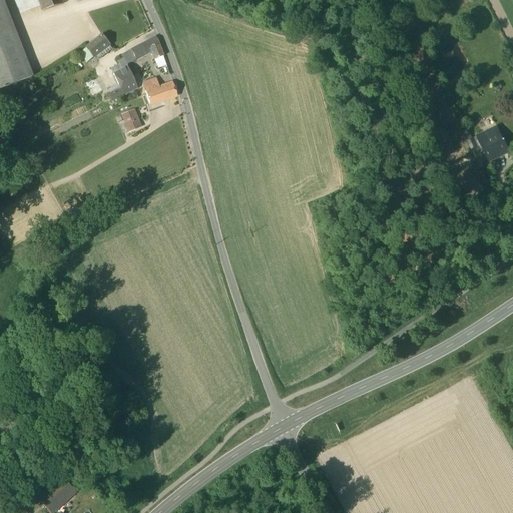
[(0,0),(0,89),(32,77),(1,0),(0,0)]
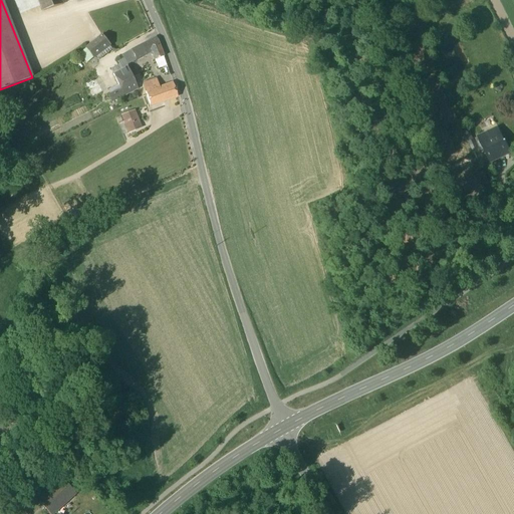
[(12,0),(19,15),(40,7),(37,0),(12,0)]
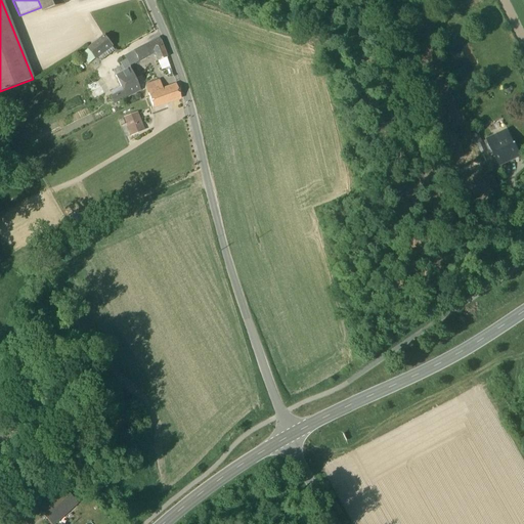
[(60,0),(38,0),(41,7),(43,12),(63,6),(60,0)]
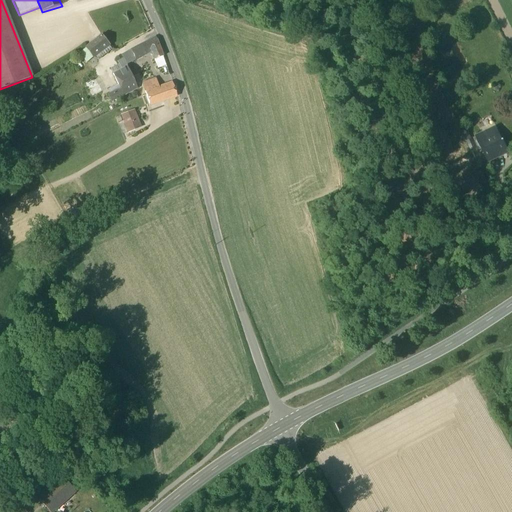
[(86,47),(93,57),(94,56),(108,45),(100,36),(92,42),(86,47)]
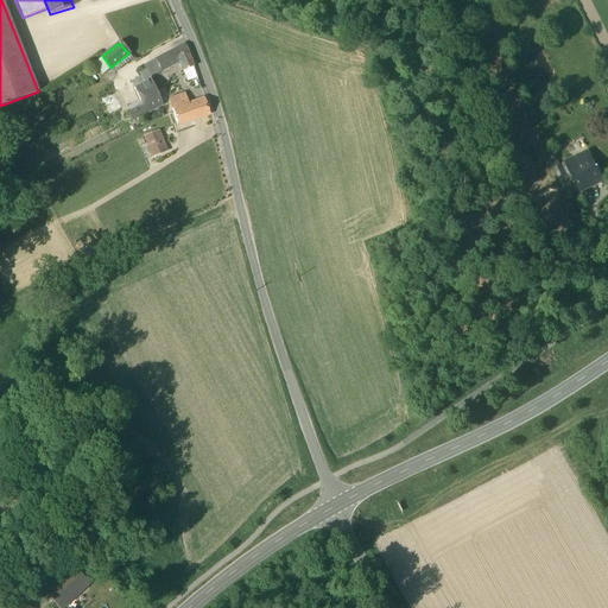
[(179,62),(183,71),(194,68),(184,44),(160,57),(144,67),(146,70),(150,77),(160,73),(160,71),(179,62)]
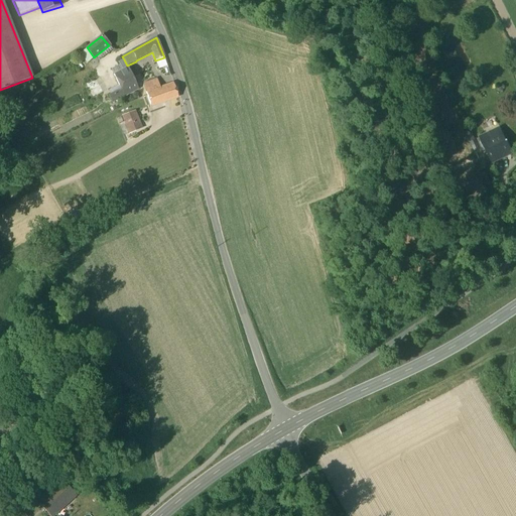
[(113,50),(109,45),(95,56),(99,61),(113,50)]
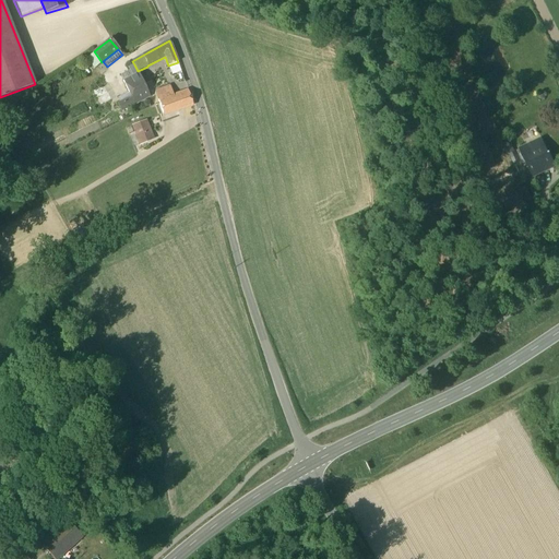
[(102,62),(94,51),(85,58),(93,68),(102,62)]
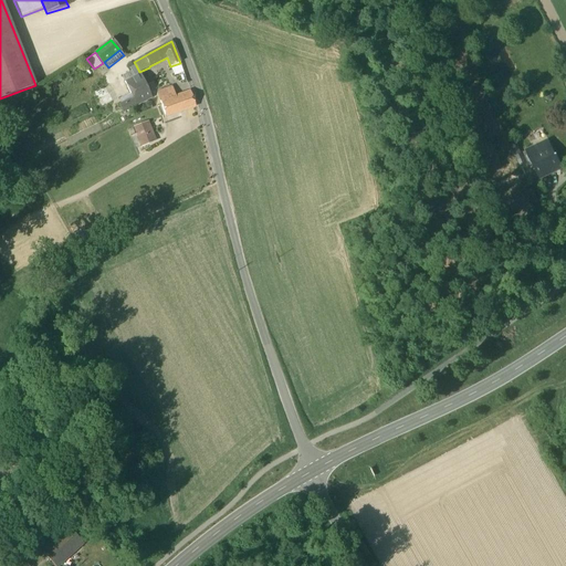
[(184,72),(180,63),(170,66),(175,75),(184,72)]
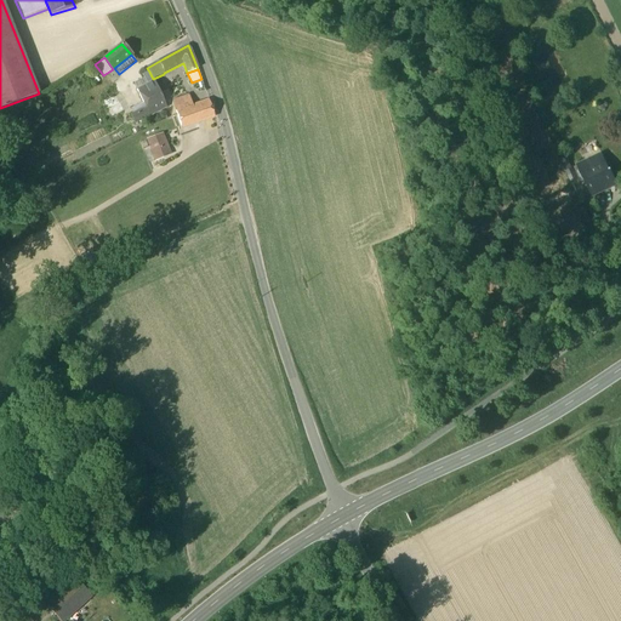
[(147,85),(153,81),(153,79),(149,72),(142,75),(143,79),(147,85)]
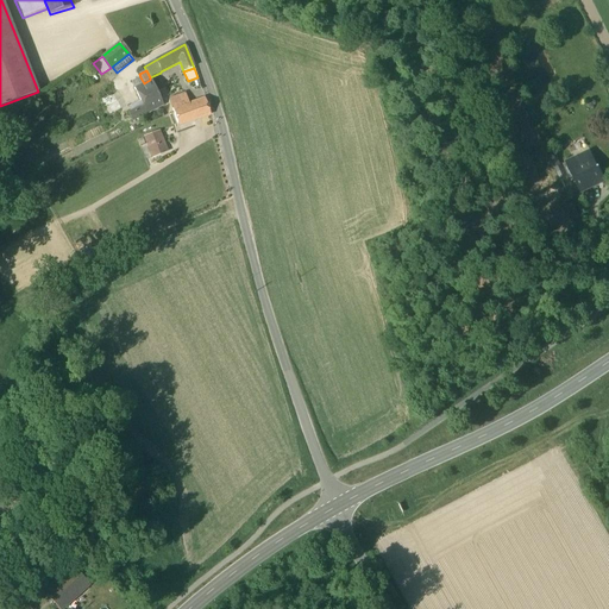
[(144,83),(140,77),(131,82),(135,88),(144,83)]
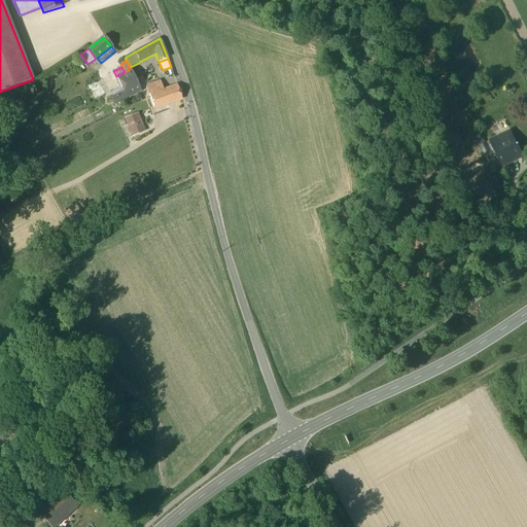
[(121,88),(123,88),(136,80),(130,69),(125,72),(116,76),(115,77),(121,88)]
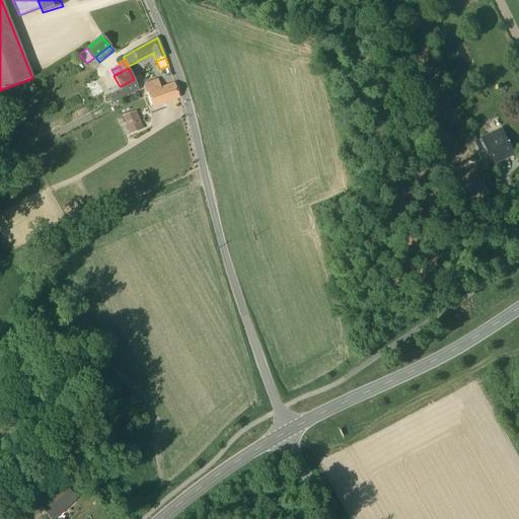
[(139,89),(134,79),(121,86),(123,90),(126,96),(139,89)]
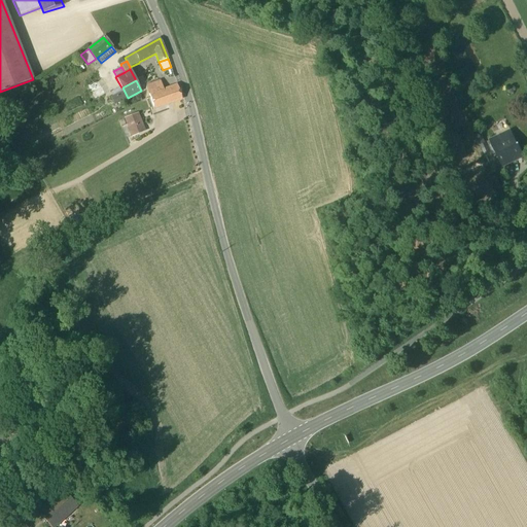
[(146,85),(149,95),(160,91),(156,82),(146,85)]
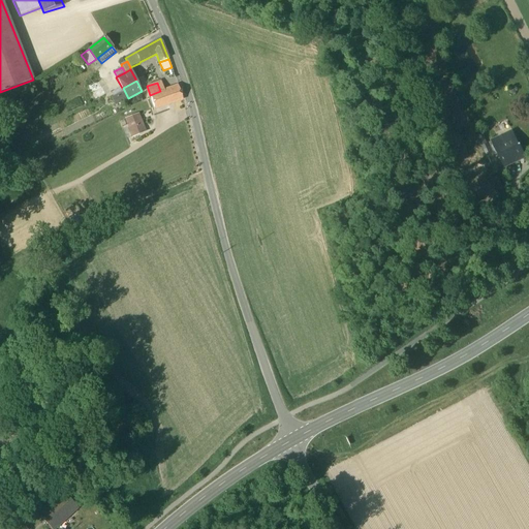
[(150,95),(154,107),(182,97),(177,85),(163,90),(160,91),(150,95)]
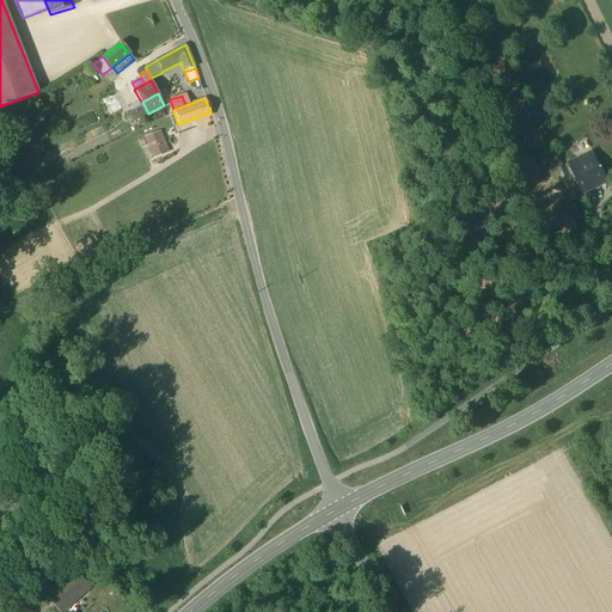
[(129,106),(132,112),(145,106),(142,102),(141,102),(129,106)]
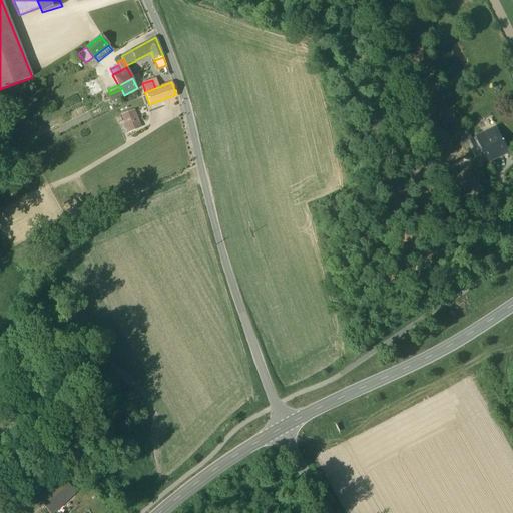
[(110,94),(113,100),(124,95),(121,89),(110,94)]
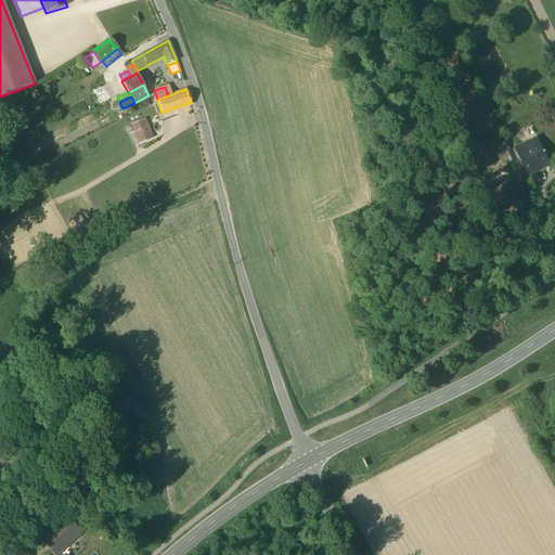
[(138,137),(140,143),(152,139),(144,120),(131,125),(137,137),(138,137)]
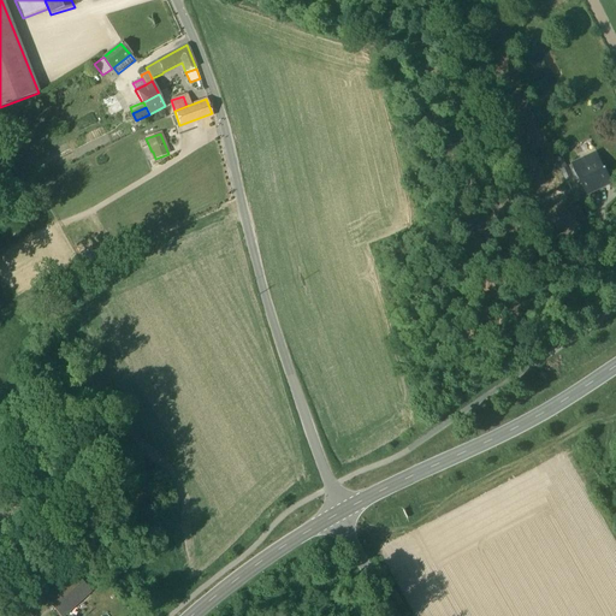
[(578,175),(587,195),(597,190),(594,185),(610,178),(606,170),(605,171),(602,164),(578,175)]
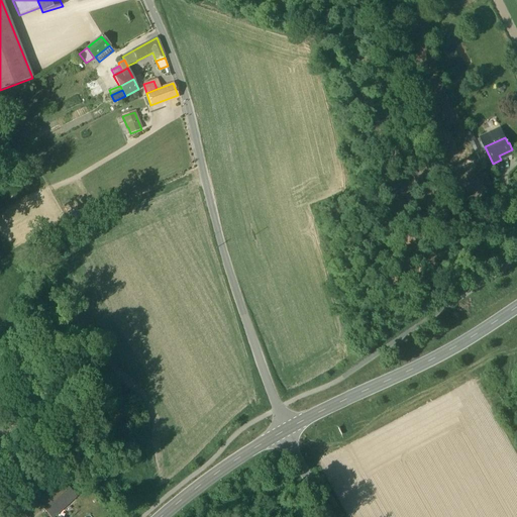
[(38,505),(48,516),(55,516),(76,498),(63,484),(38,505)]
